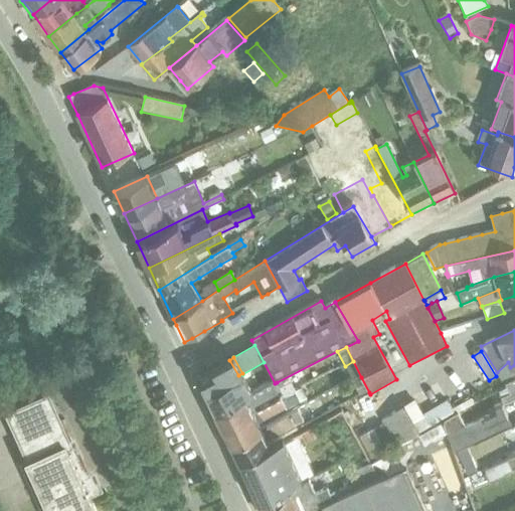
[(209,371),(199,377),(208,397),(215,412),(245,398),(253,393),(242,374),(242,373),(238,375),(229,360),(220,364),(209,371)]
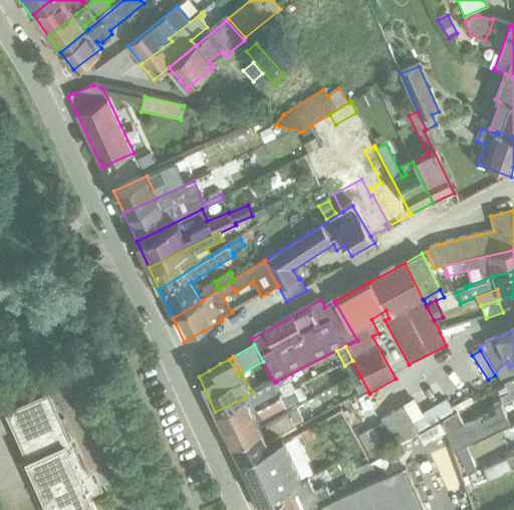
[(352,360),(344,365),(351,380),(360,376),(352,360)]
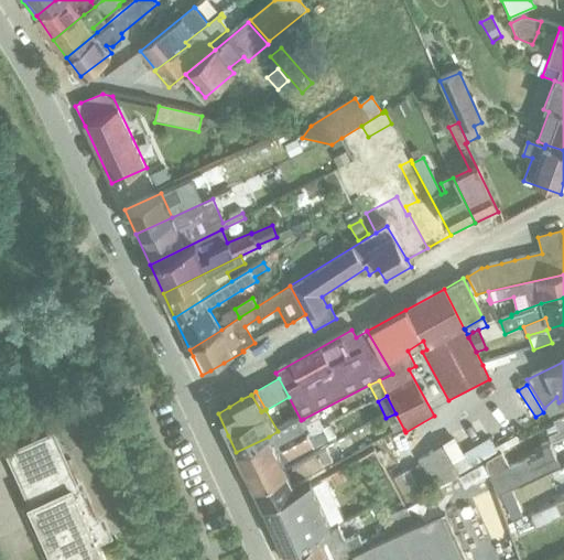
[(556,397),(544,408),(552,422),(554,421),(563,416),(563,400),(559,402),(556,397)]
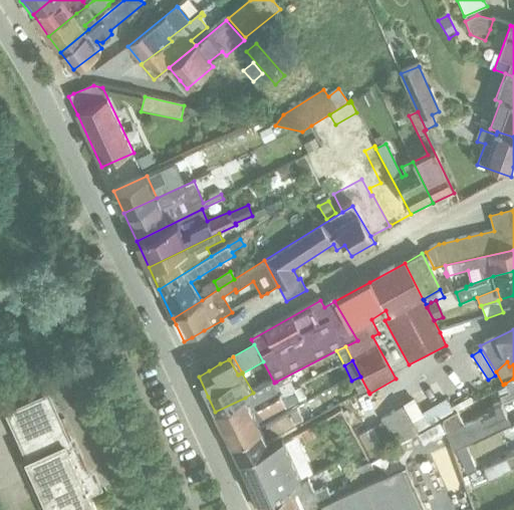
[(360,376),(351,380),(359,398),(368,392),(360,376)]
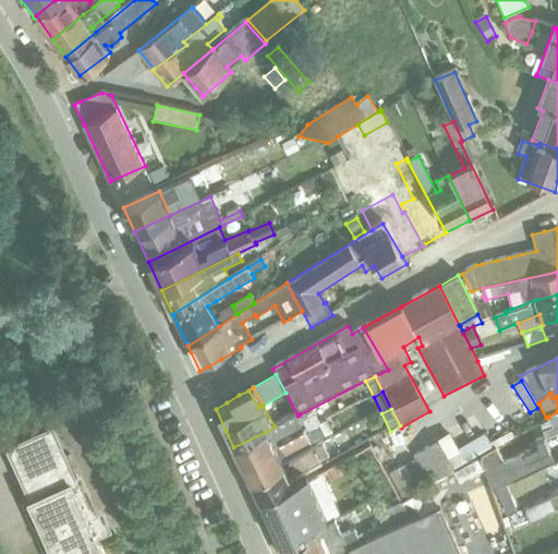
[(554,426),(544,431),(547,438),(557,433),(557,411),(548,417),(549,419),(554,426)]
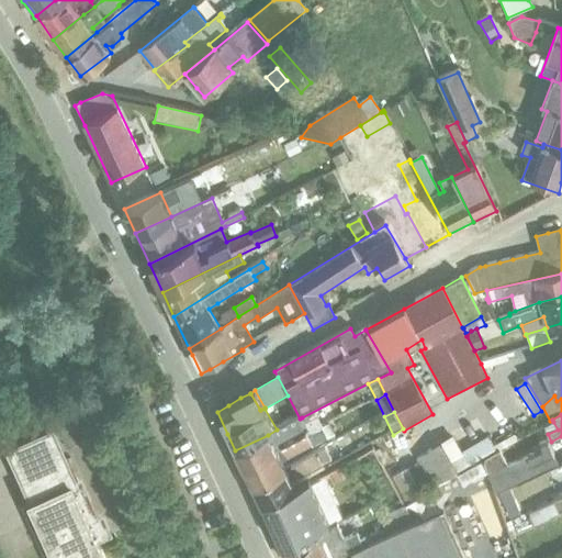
[(317,416),(276,437),(282,449),(324,427),(317,416)]
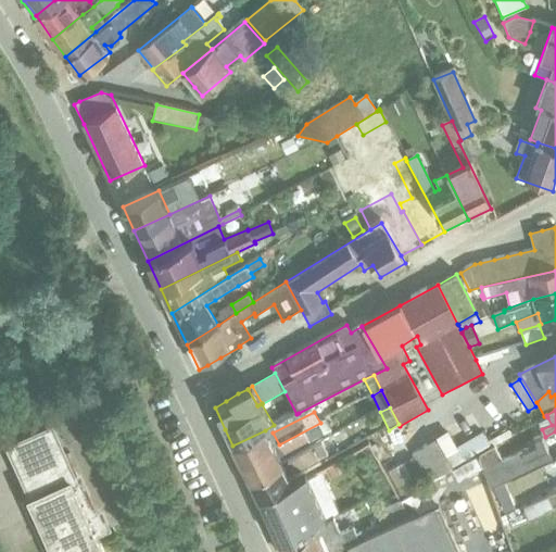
[(320,423),(279,444),(286,456),(331,433),(325,421),(320,423)]
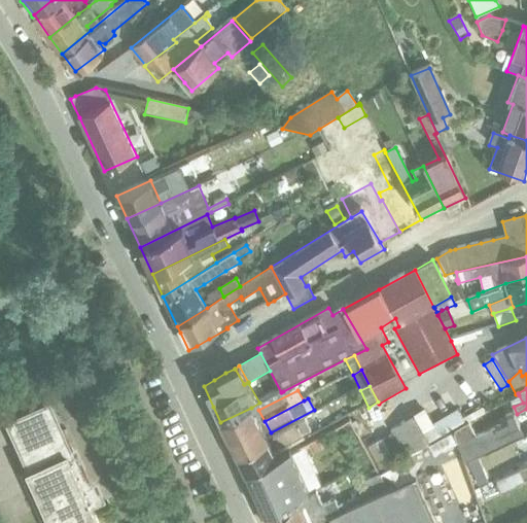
[(48,402),(5,421),(16,447),(59,427),(48,402)]
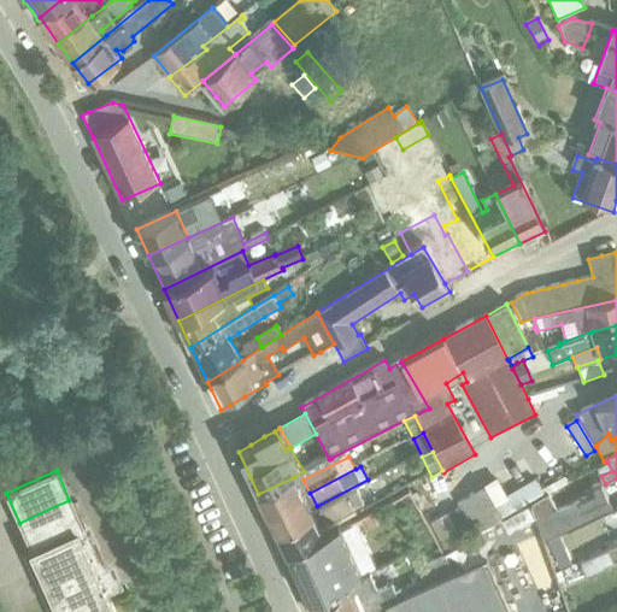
[(294,477),(258,494),(269,515),(304,495),(294,477)]
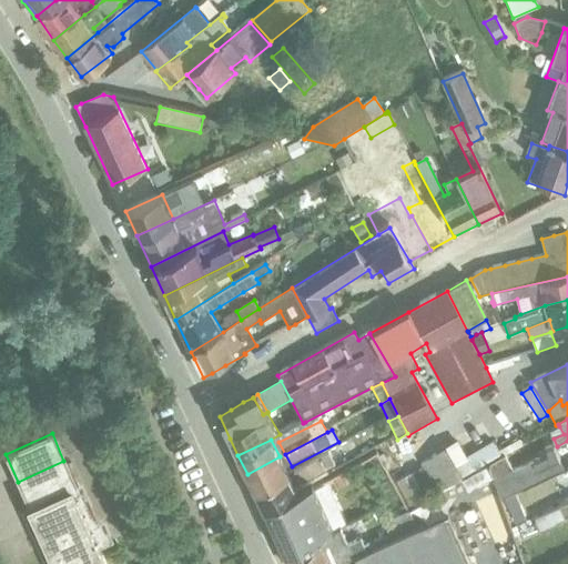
[(447,451),(421,466),(437,495),(450,489),(463,481),(469,477),(486,469),(488,467),(503,460),(506,457),(526,445),(523,440),(498,453),(494,444),(467,459),(457,443),(446,450),(447,451)]
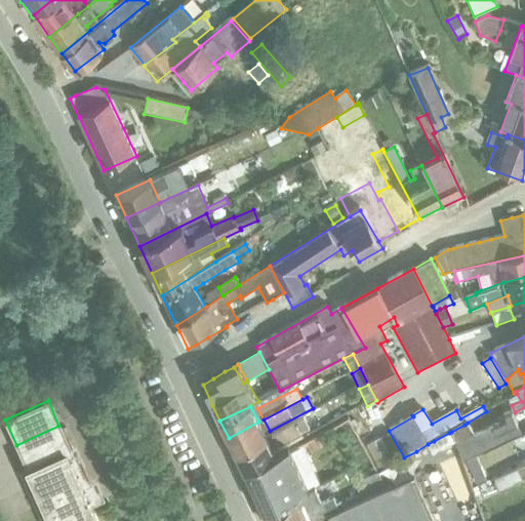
[(475,437),(456,445),(461,463),(522,436),(512,413),(505,417),(507,422),(475,437)]
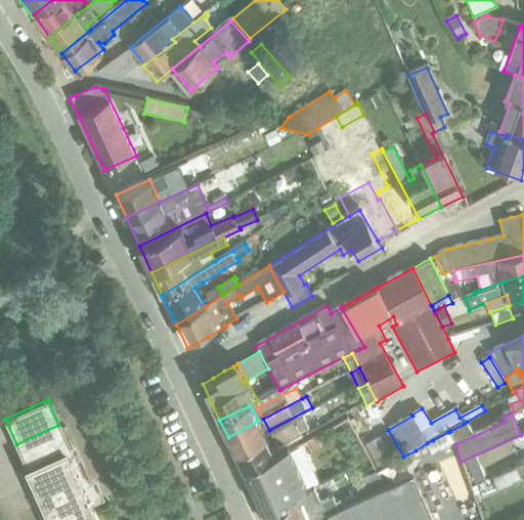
[(266,437),(236,453),(245,471),(275,455),(272,449),(309,429),(303,418),(266,437)]
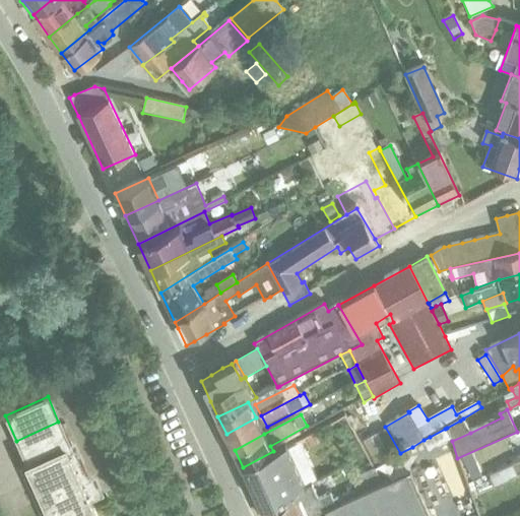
[(256,417),(226,434),(235,450),(264,434),(256,417)]
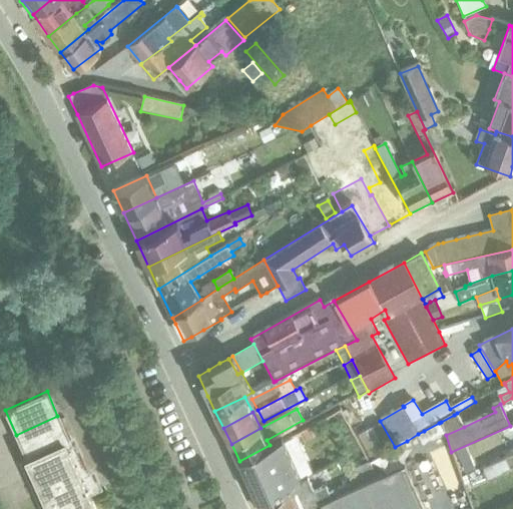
[(454,415),(441,422),(446,435),(464,427),(457,413),(454,415)]
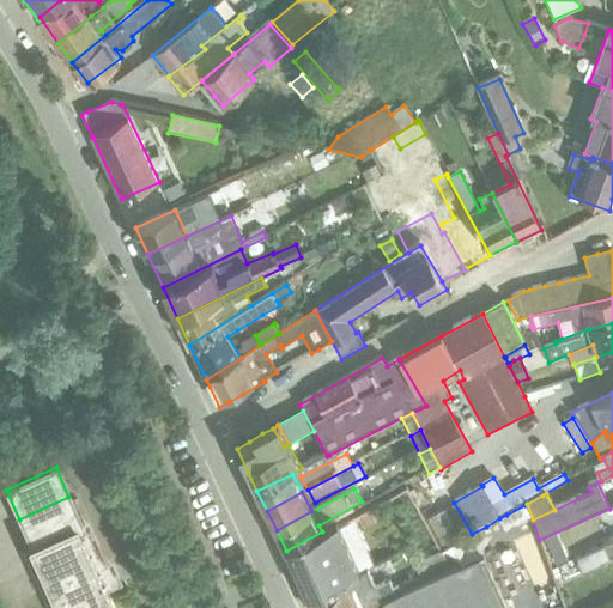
[(68,497),(19,520),(31,547),(24,552),(49,607),(114,607),(105,589),(114,584),(107,569),(103,571),(68,497)]
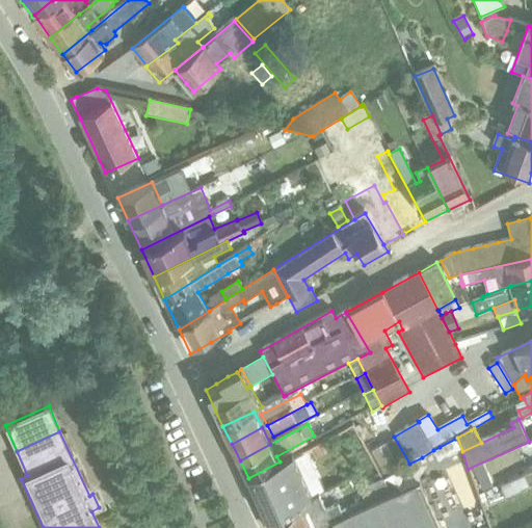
[(440,447),(433,450),(439,459),(460,449),(455,439),(440,447)]
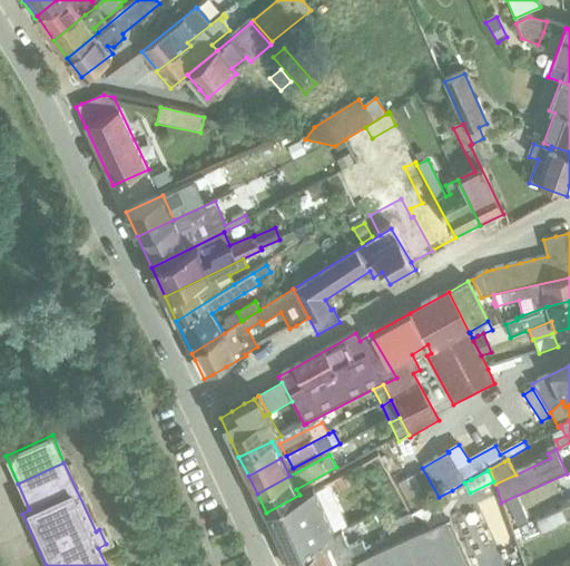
[(423,472),(399,486),(412,510),(436,497),(423,472)]
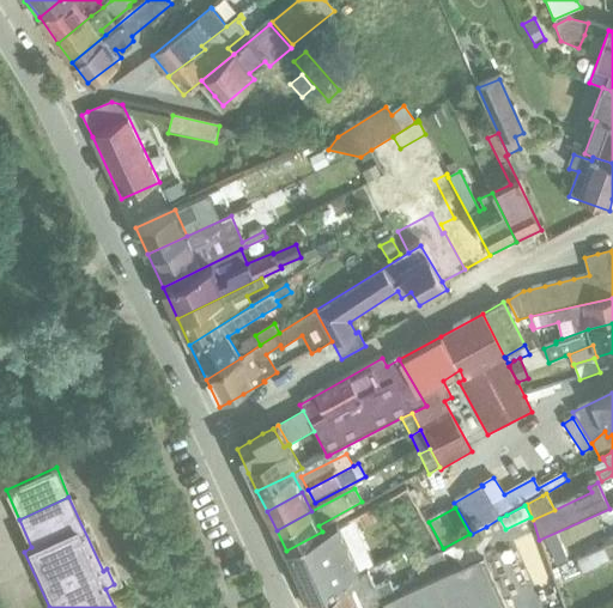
[(375,509),(359,518),(365,529),(382,520),(375,509)]
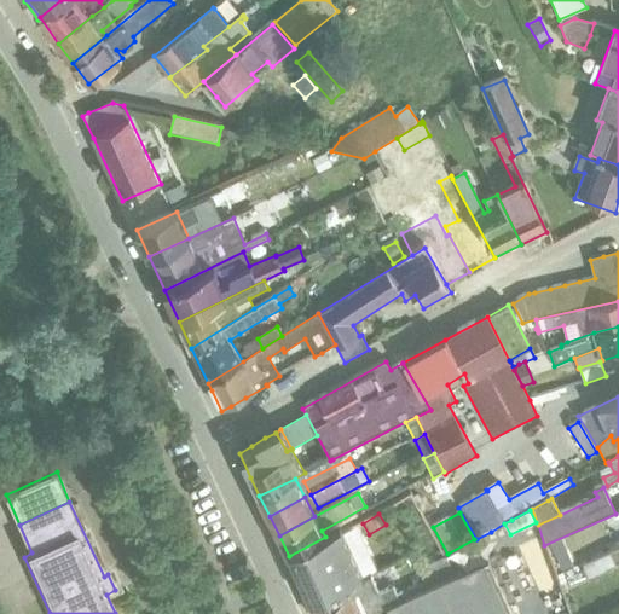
[(325,537),(289,556),(313,609),(317,607),(365,581),(343,534),(341,528),(325,537)]
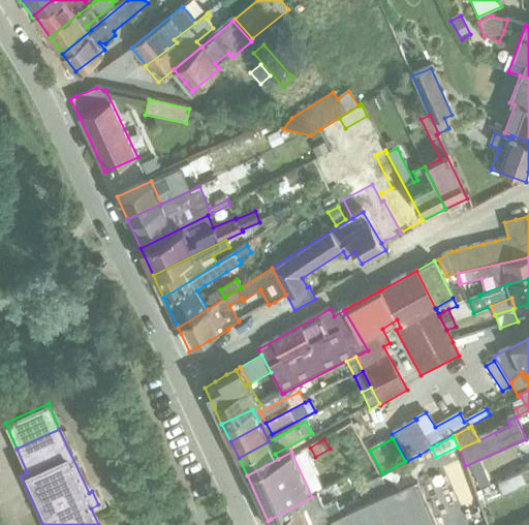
[(306,452),(293,457),(312,497),(316,495),(323,491),(306,452)]
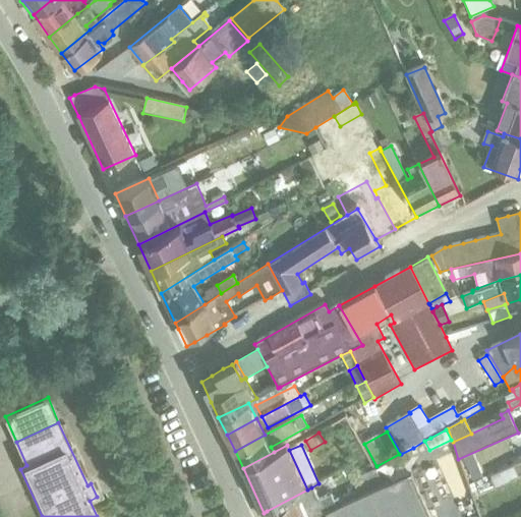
[(520,462),(490,476),(496,489),(520,475),(520,462)]
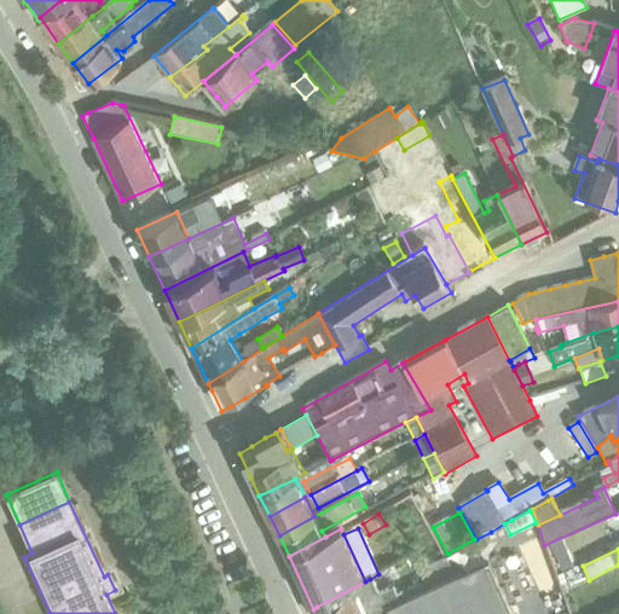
[(447,561),(420,573),(424,583),(428,590),(455,578),(447,561)]
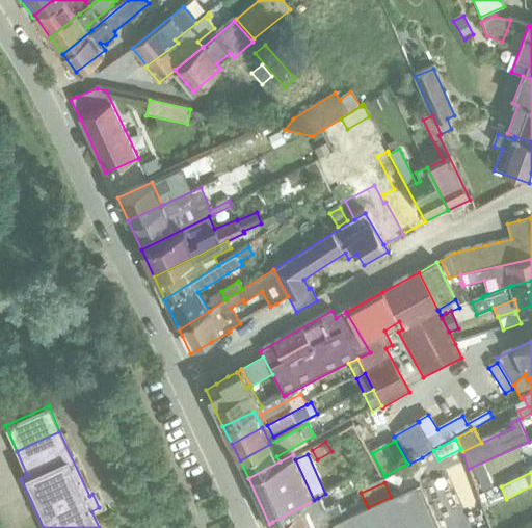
[(348,516),(331,524),(333,527),(437,527),(430,510),(422,493),(421,492),(418,484),(397,494),(391,497),(368,507),(348,516)]
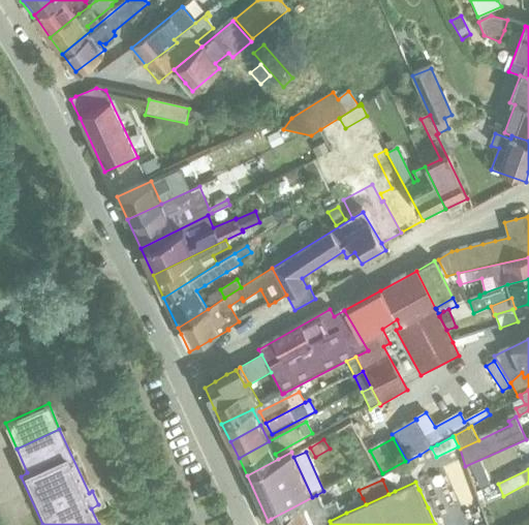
[(312,497),(271,519),(273,524),(321,524),(330,521),(346,513),(344,507),(340,510),(337,503),(323,510),(316,495),(312,497)]
